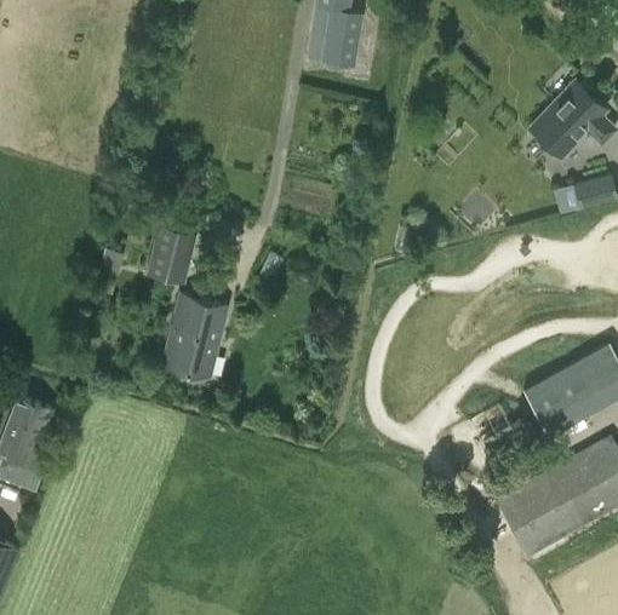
[(314,0),(304,61),(353,68),(361,15),(348,13),(349,0),(314,0)]
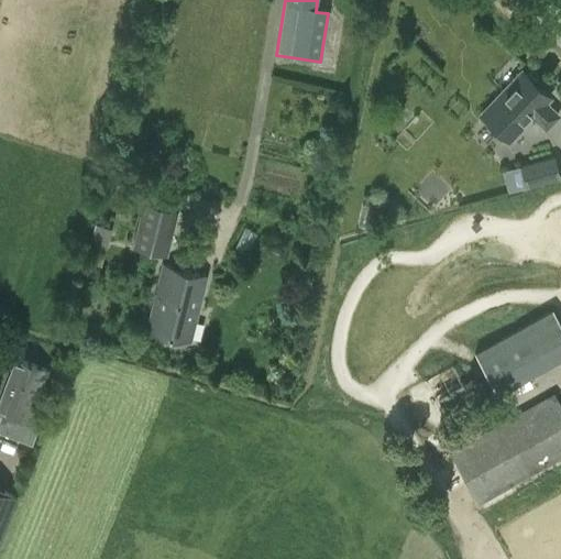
[(480,118),(486,124),(485,127),(501,140),(502,139),(509,145),(531,120),(545,132),(557,119),(543,107),(549,101),(535,88),(536,86),(527,77),(525,79),(520,75),(480,118)]
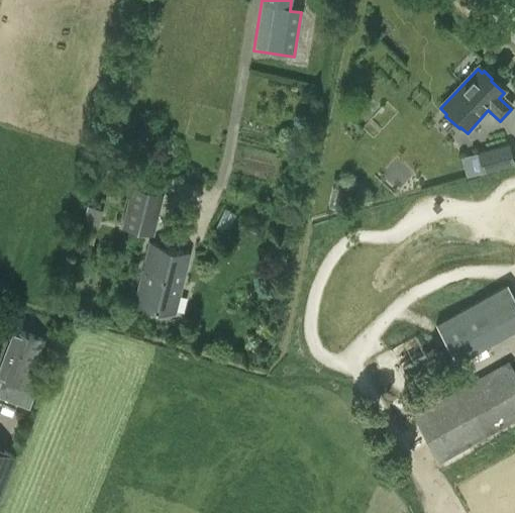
[(507,146),(476,155),(477,158),(459,163),(465,181),(513,168),(507,146)]
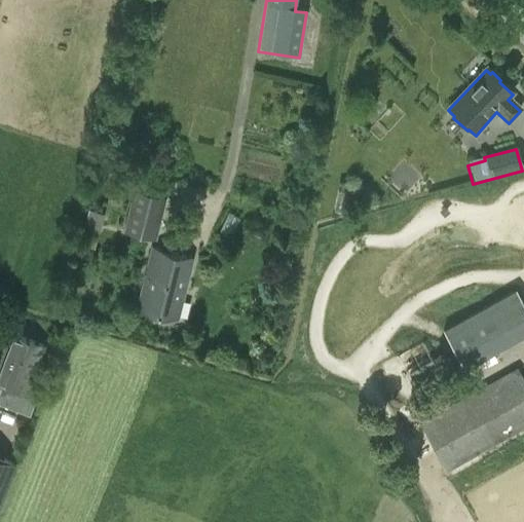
[(133,194),(122,235),(155,244),(165,201),(133,194)]
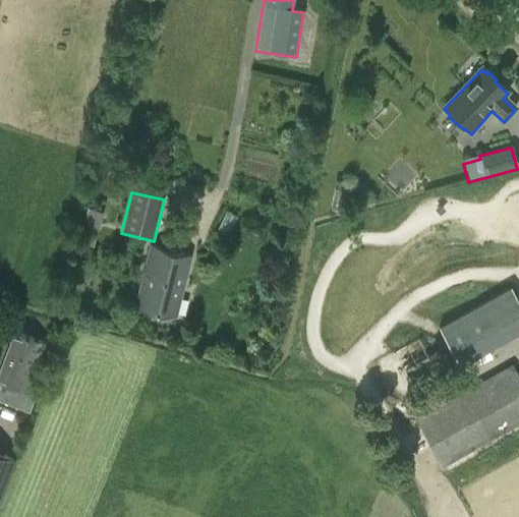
[(150,247),(135,306),(173,316),(187,256),(150,247)]
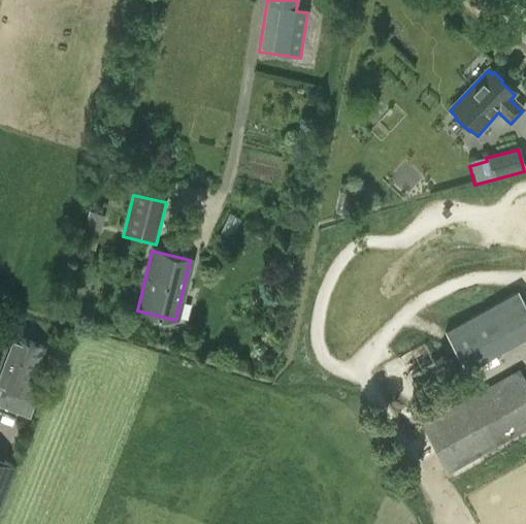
[(525,309),(517,293),(444,333),(465,372),(525,337),(525,309)]
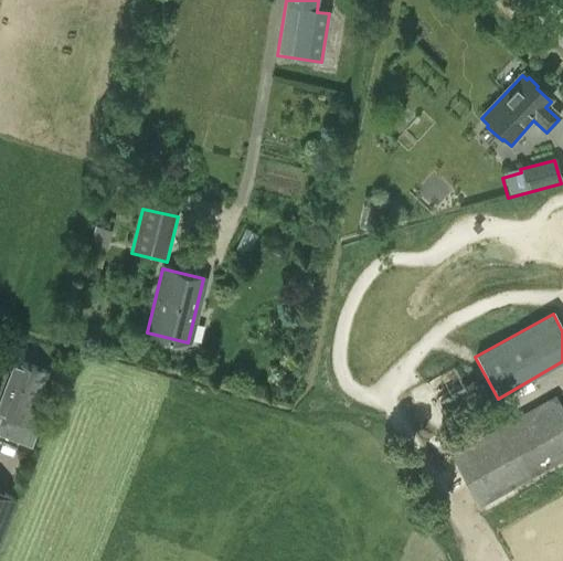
[(25,424),(44,373),(9,360),(0,384),(0,414),(1,414),(0,417),(0,438),(30,451),(39,429),(25,424)]
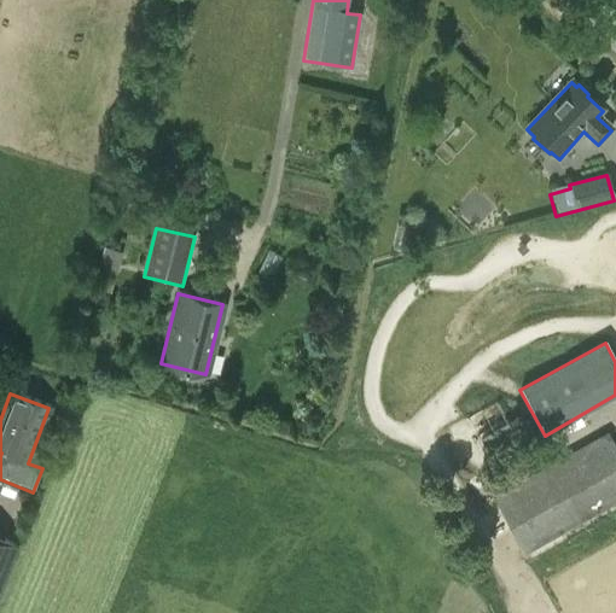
[(463,420),(487,462),(517,445),(493,403),(463,420)]
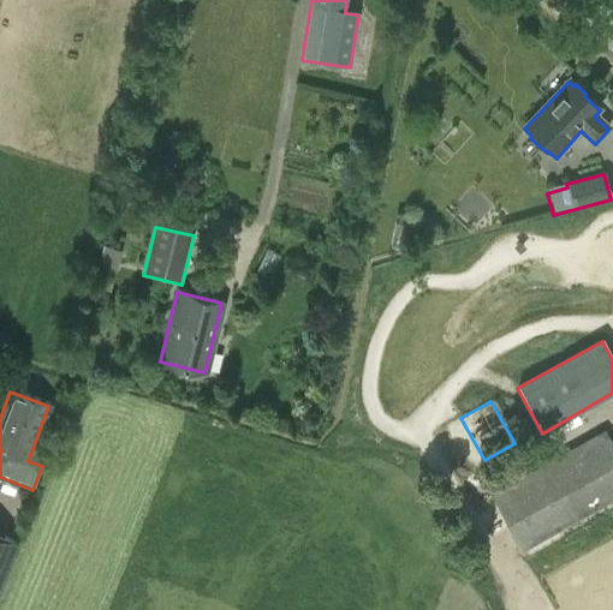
[(491,496),(519,549),(612,496),(612,438),(608,441),(603,434),(491,496)]
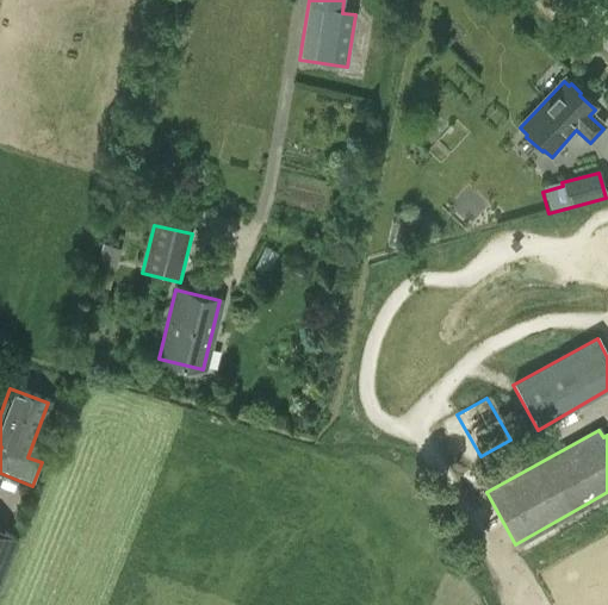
[(0,579),(17,541),(0,534),(0,579)]
